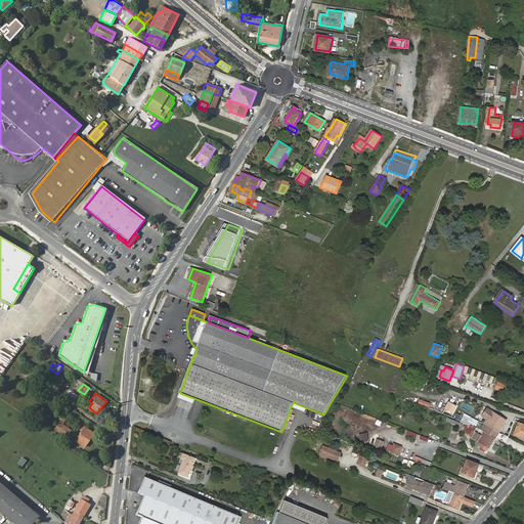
[(488,419),(493,410),(488,407),(483,415),(488,419)]
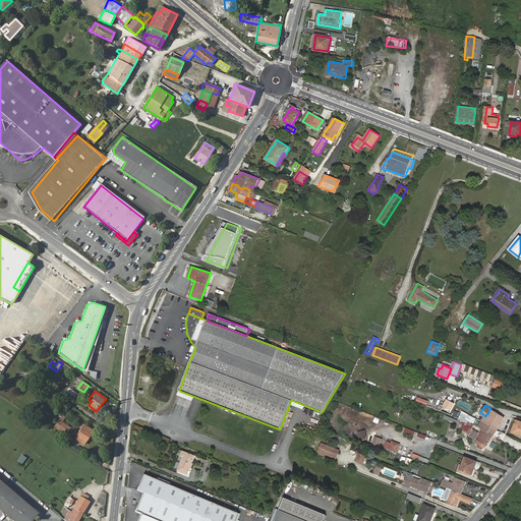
[(485,416),(483,420),(485,422),(498,428),(504,418),(500,416),(501,414),(490,408),(485,416)]
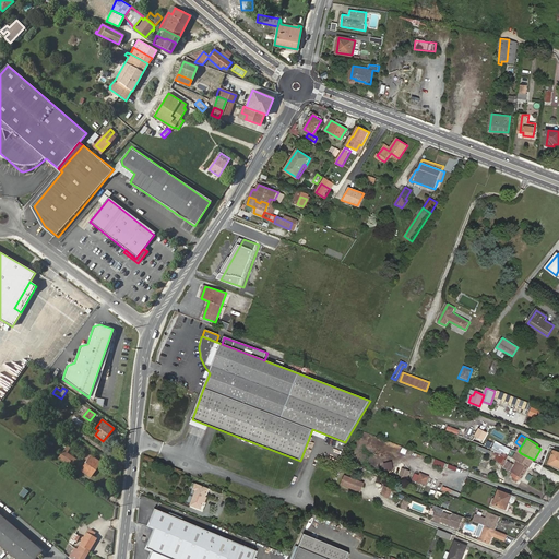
[(492,450),(478,444),(477,448),(490,453),(492,450)]
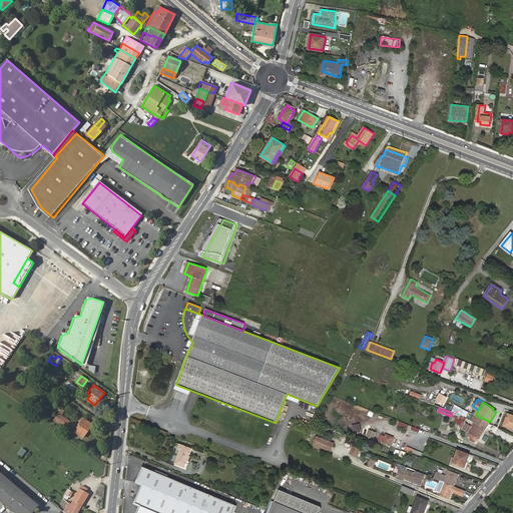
[(66,428),(71,421),(59,413),(55,420),(66,428)]
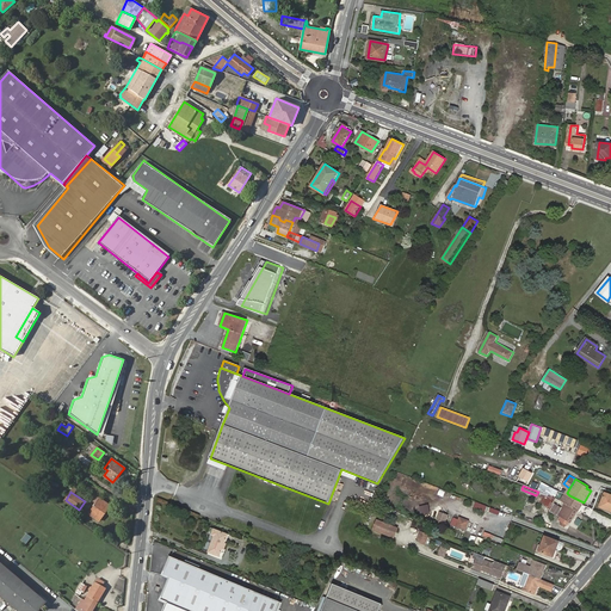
[(555,500),(542,494),(538,500),(548,505),(548,506),(551,508),(555,500)]
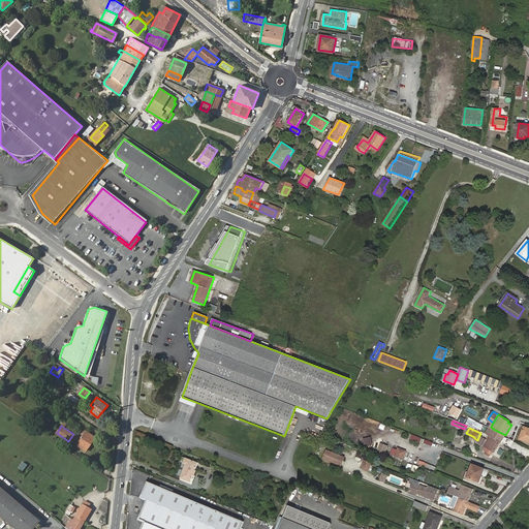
[(505,435),(493,429),(488,437),(484,434),(479,441),(487,446),(485,449),(488,452),(487,454),(490,456),(493,450),(495,452),(505,435)]
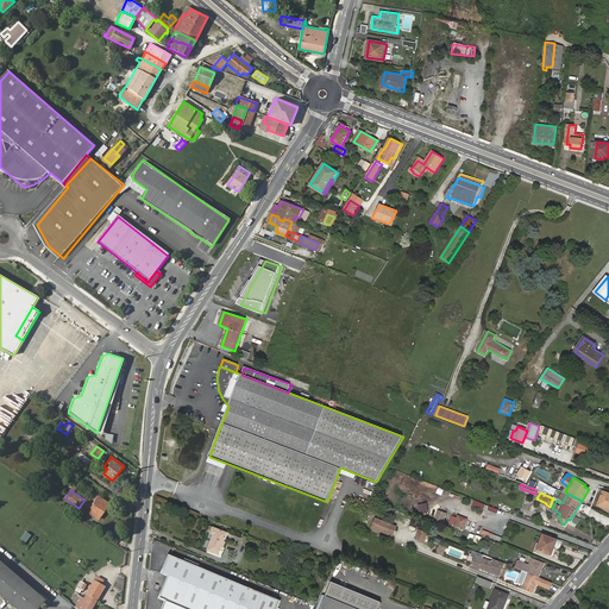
[(104,506),(106,508),(110,503),(99,496),(96,501),(89,512),(99,519),(102,515),(99,513),(104,506)]
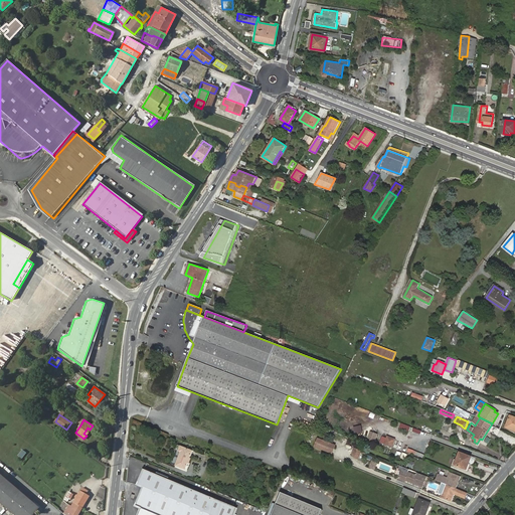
[(411,426),(398,421),(397,425),(399,426),(398,430),(407,433),(408,430),(410,430),(411,426)]
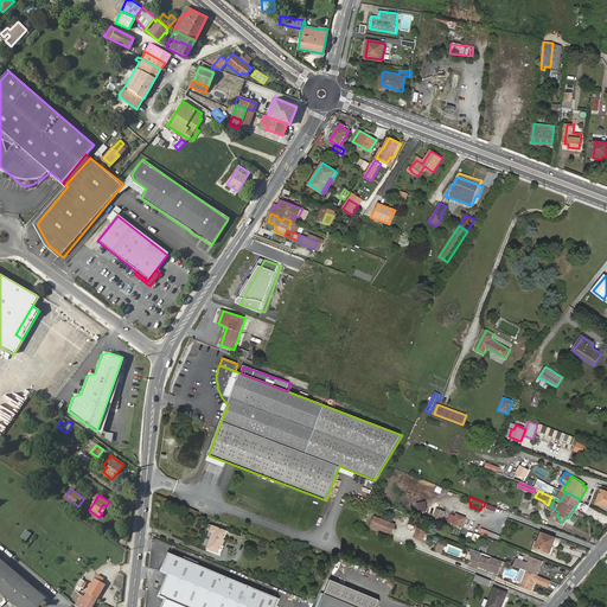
[(427,502),(419,503),(419,511),(428,511),(427,502)]
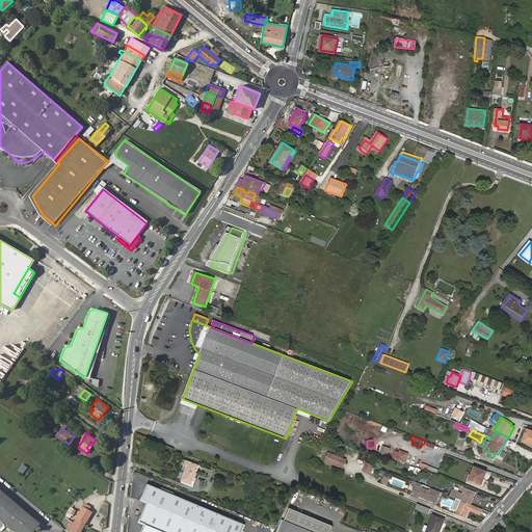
[(383,446),(380,453),(390,455),(392,448),(383,446)]
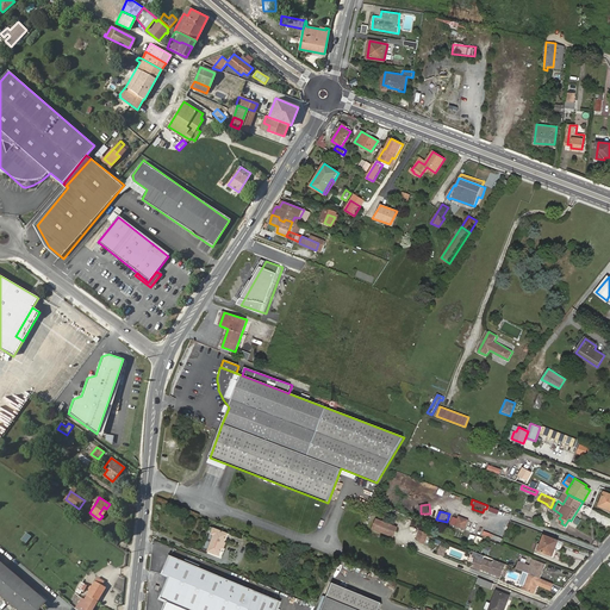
[(468,518),(460,515),(458,524),(466,527),(468,518)]
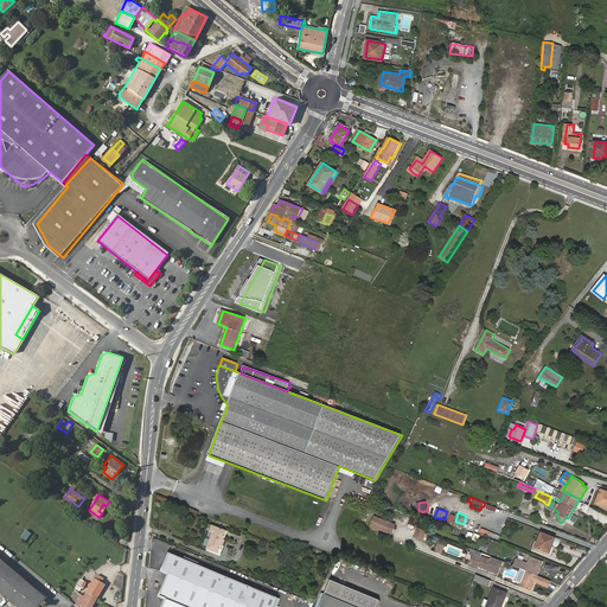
[(394,524),(374,517),(369,526),(390,534),(394,524)]
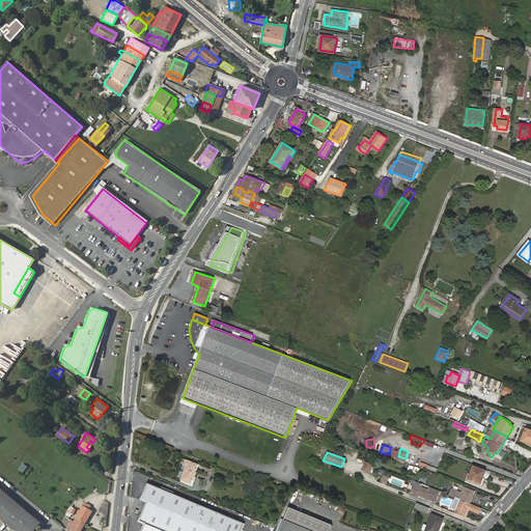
[(198,464),(186,458),(184,465),(186,466),(180,479),(192,484),(197,470),(196,470),(198,464)]
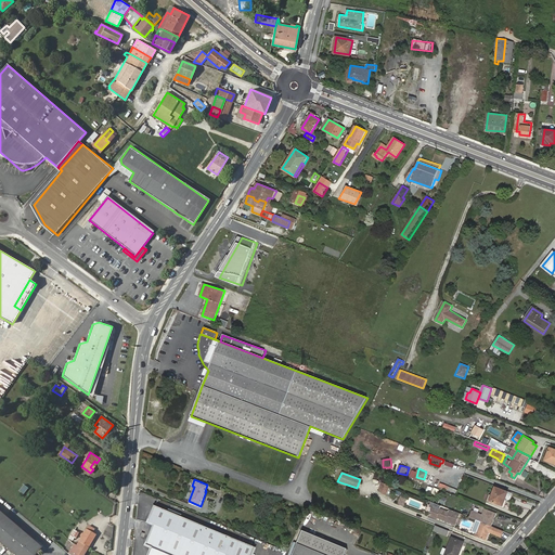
[(383,482),(379,491),(387,494),(390,488),(394,489),(395,487),(383,482)]
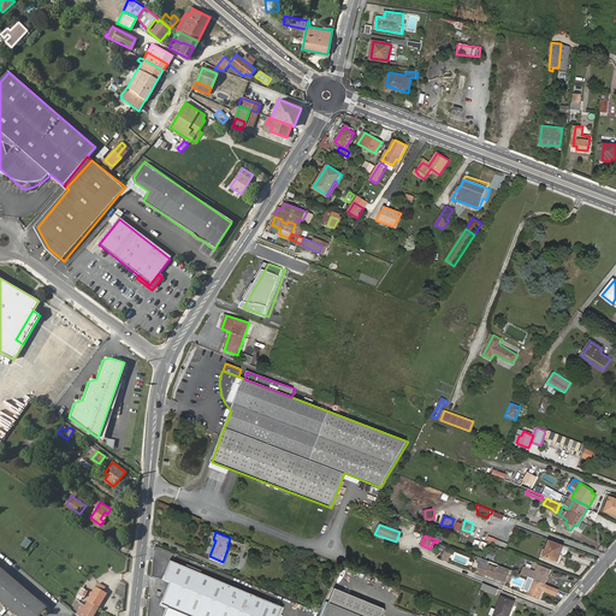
[(485,535),(484,540),(507,546),(508,543),(485,535)]
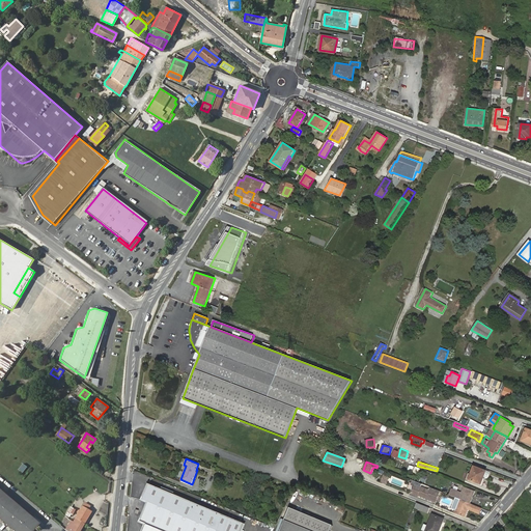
[(485,470),(474,465),(471,473),(468,472),(466,479),(469,480),(469,478),(481,483),(485,470)]
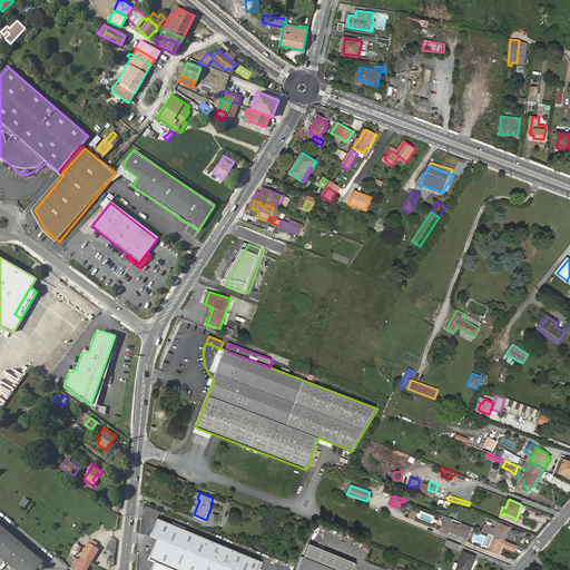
[(446,522),(443,530),(450,532),(450,531),(468,538),(469,534),(472,529),(472,527),(463,523),(462,527),(449,521),(450,518),(444,516),(442,520),(446,522)]
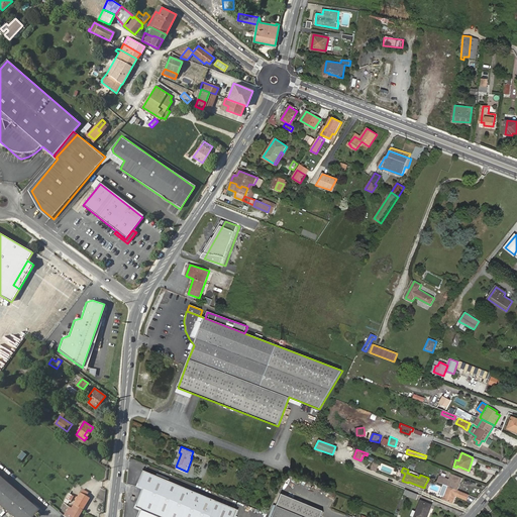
[(232,516),(236,509),(143,472),(137,487),(143,489),(139,499),(182,516),(185,516),(232,516)]
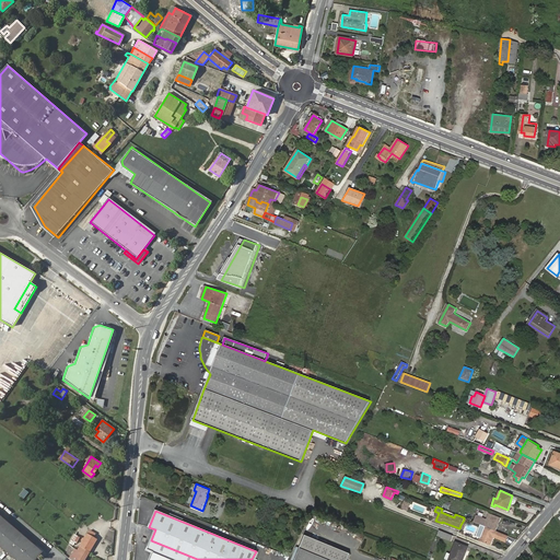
[(480,524),(496,529),(501,516),(489,512),(486,518),(469,512),(467,518),(480,524)]
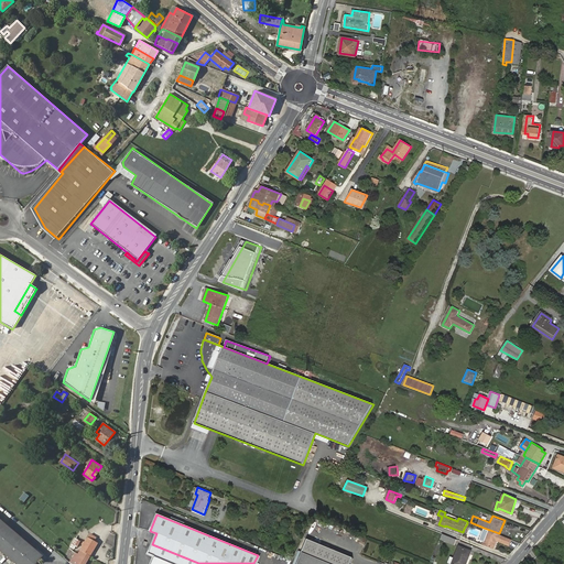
[(0,517),(0,549),(18,563),(35,563),(42,556),(36,551),(38,549),(0,517)]
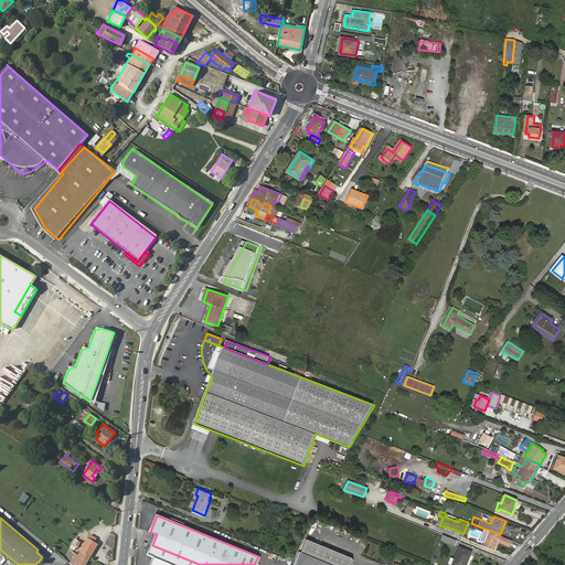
[(500,534),(484,529),(480,540),(486,542),(484,545),(494,548),(498,541),(510,545),(512,540),(500,534)]
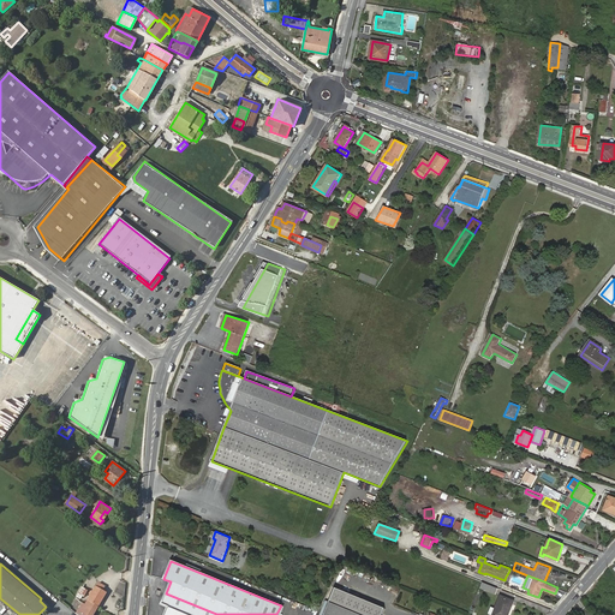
[(495,592),(497,586),(482,580),(479,586),(495,592)]
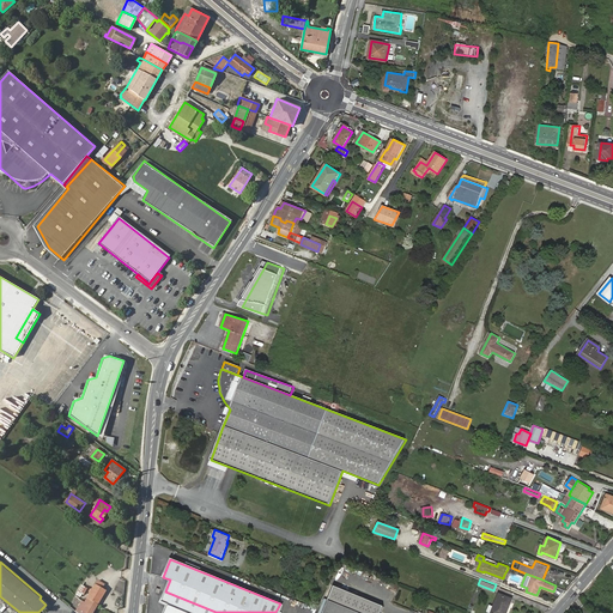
[(79,592),(84,595),(90,587),(84,583),(79,592)]
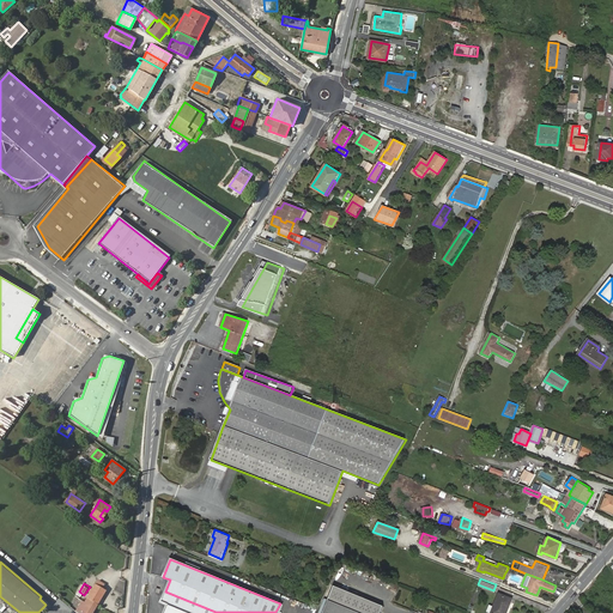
[(85,602),(83,601),(91,607),(95,601),(98,604),(105,590),(102,588),(96,584),(85,602)]
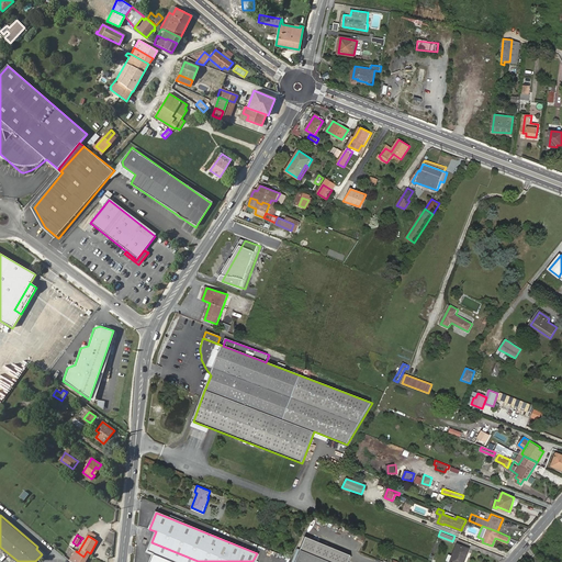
[(307,537),(296,561),(350,561),(353,555),(307,537)]
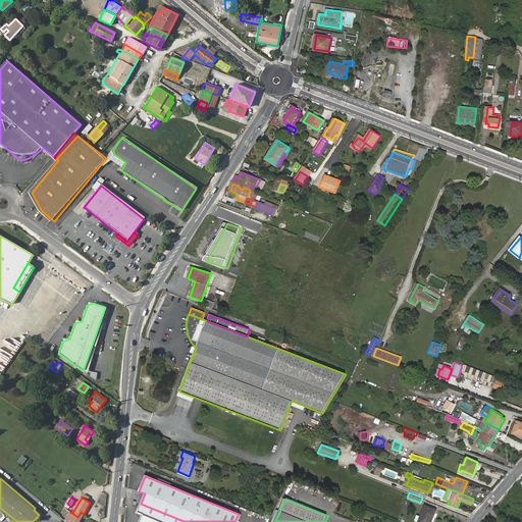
[(187,521),(184,521),(141,504),(137,513),(143,516),(159,521),(187,521)]
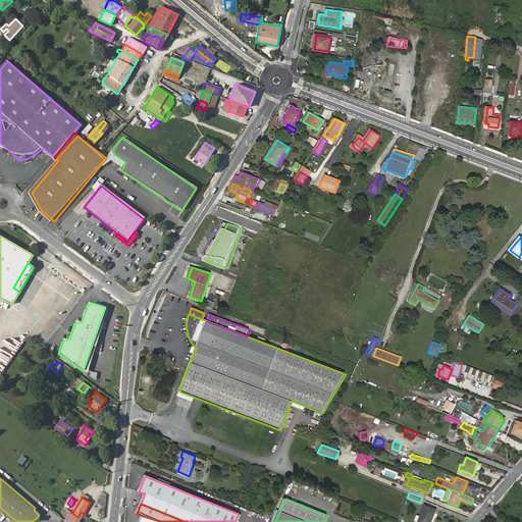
[(436,509),(425,505),(418,521),(427,521),(433,511),(435,512),(436,509)]
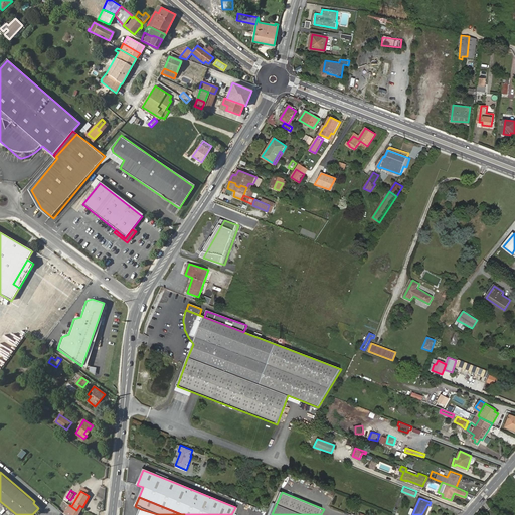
[(69,505),(64,513),(66,514),(76,514),(82,507),(79,505),(76,510),(69,505)]
